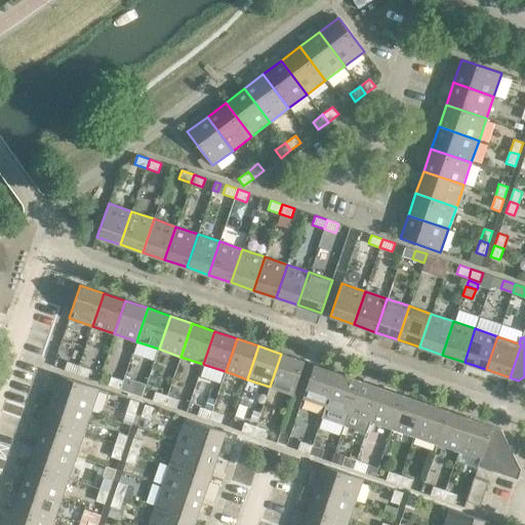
[(305,362),(281,354),(270,387),(293,395),(305,362)]
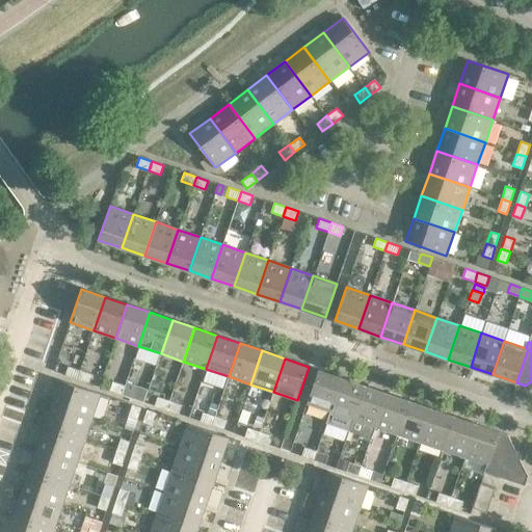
[(68,366),(64,375),(77,379),(80,370),(68,366)]
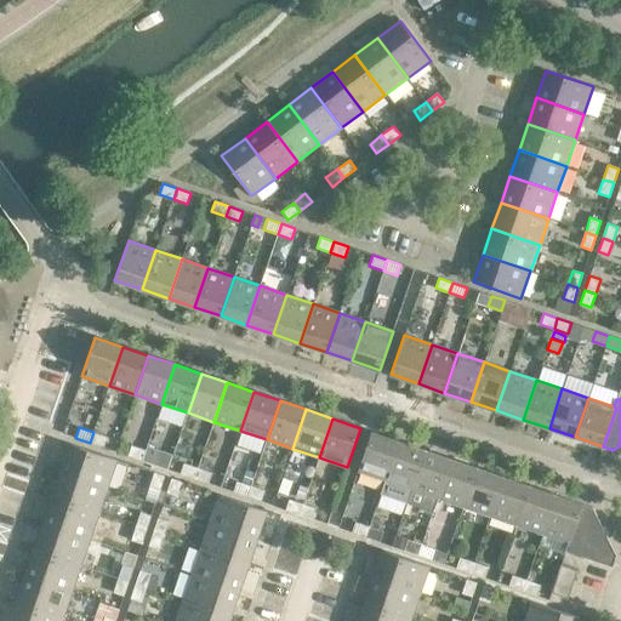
[(107,437),(93,432),(90,443),(103,448),(107,437)]
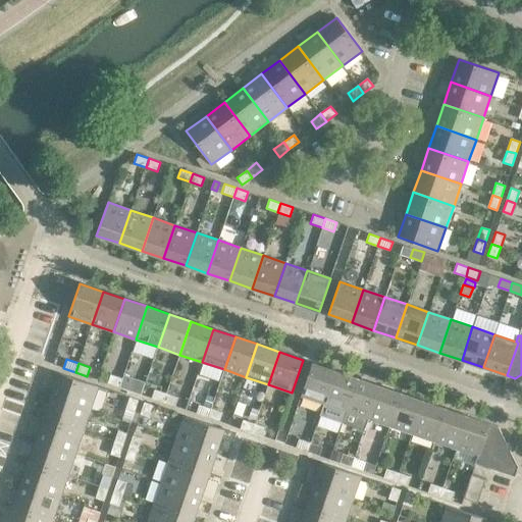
[(335,370),(312,363),(301,396),(324,404),(335,370)]
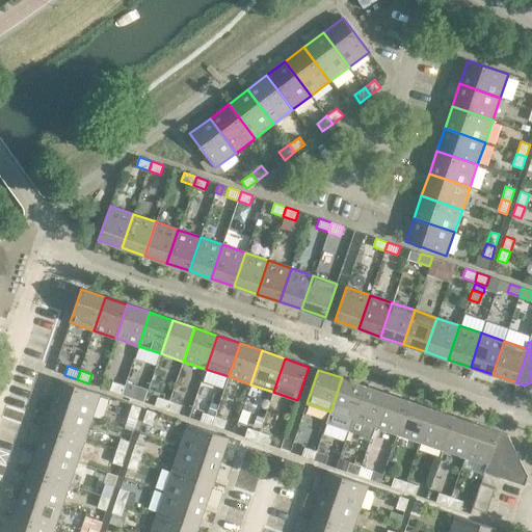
[(364,386),(342,377),(330,411),(352,419),(364,386)]
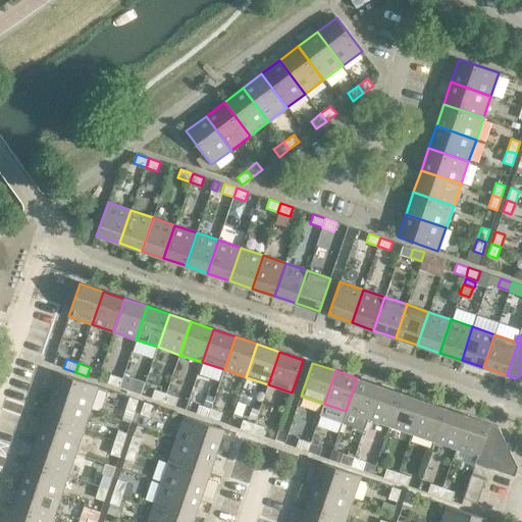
[(98,386),(58,373),(50,396),(91,410),(98,386)]
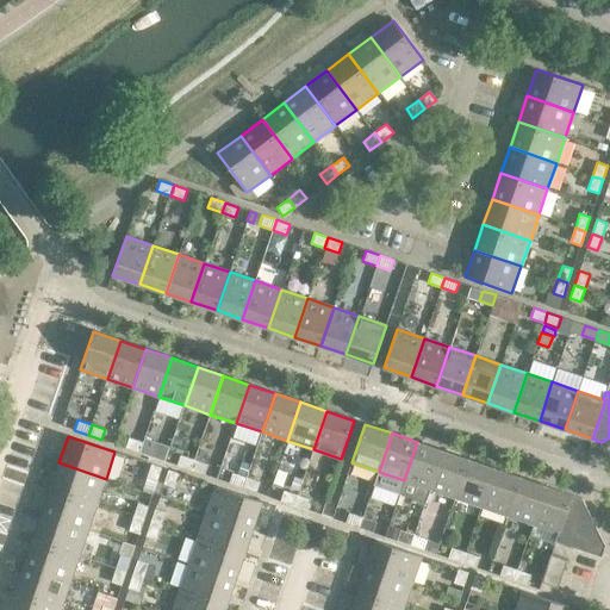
[(129,437),(125,448),(139,453),(143,442),(129,437)]
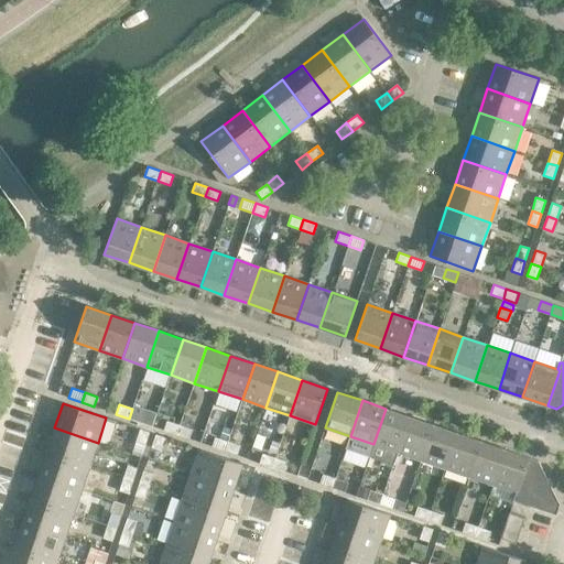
[(129,419),(145,424),(150,410),(133,404),(129,419)]
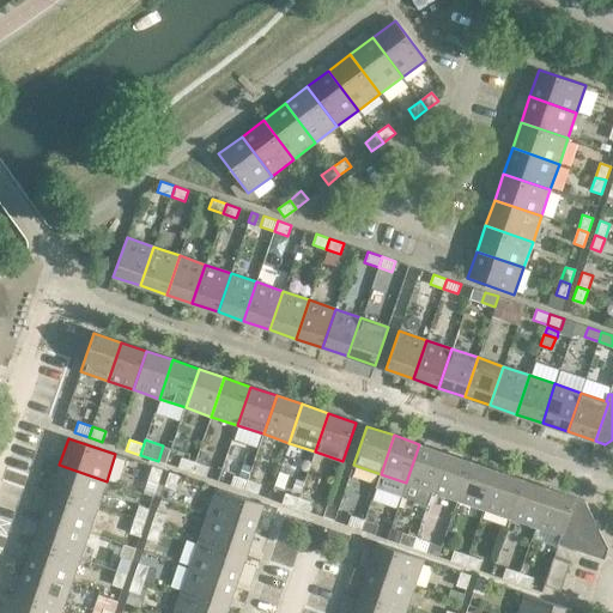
[(445,453),(419,444),(406,483),(401,497),(428,505),(432,492),(445,453)]
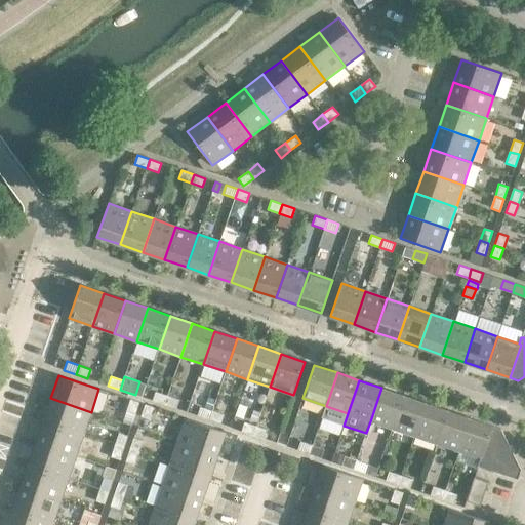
[(403,396),(381,388),(370,421),(392,429),(403,396)]
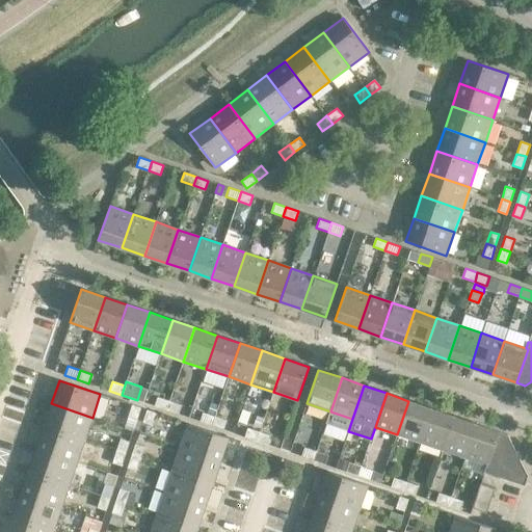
[(158,397),(155,405),(166,409),(169,401),(158,397)]
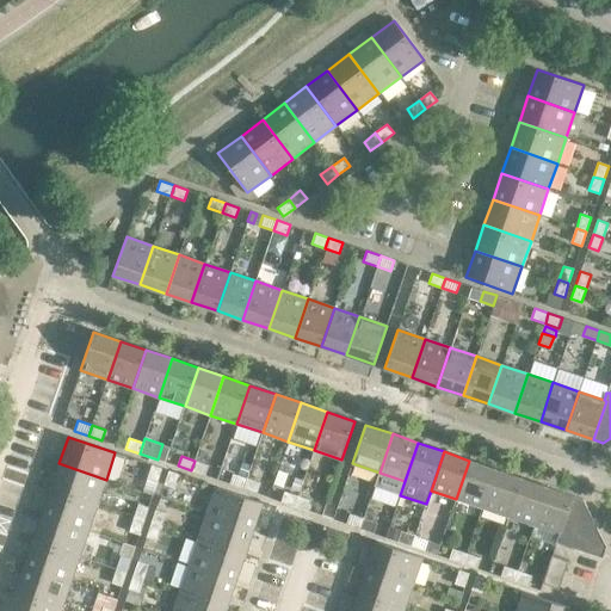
[(209,466),(195,461),(191,470),(205,475),(209,466)]
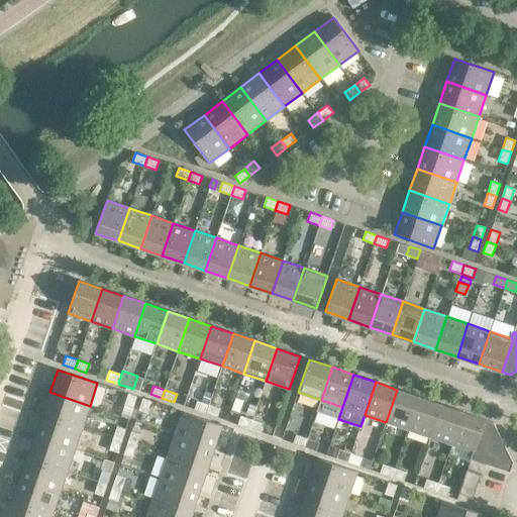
[(419,397),(397,390),(386,422),(408,429),(419,397)]
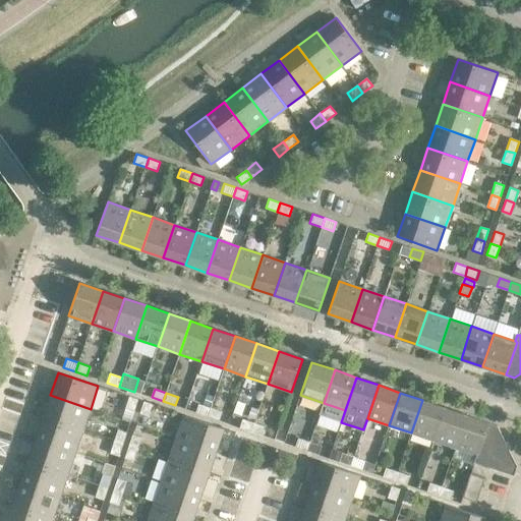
[(214,396),(206,394),(203,404),(210,406),(214,396)]
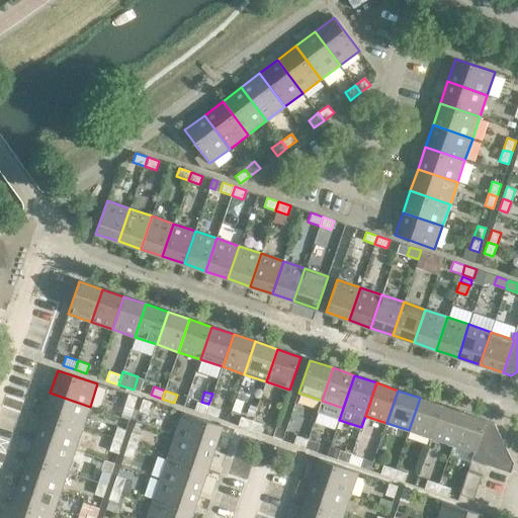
[(90,407),(50,393),(42,415),(82,428),(90,407)]
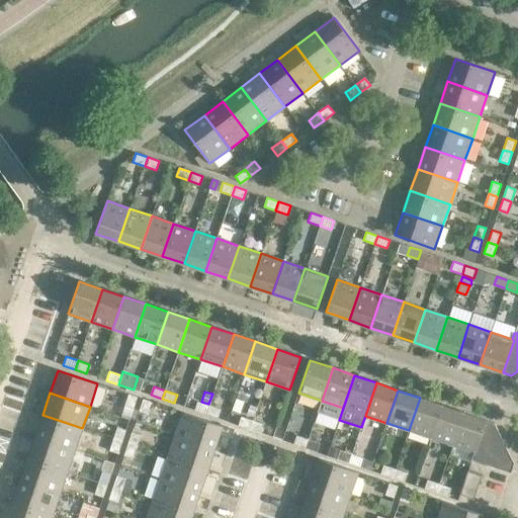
[(124,406),(134,409),(138,397),(128,395),(124,406)]
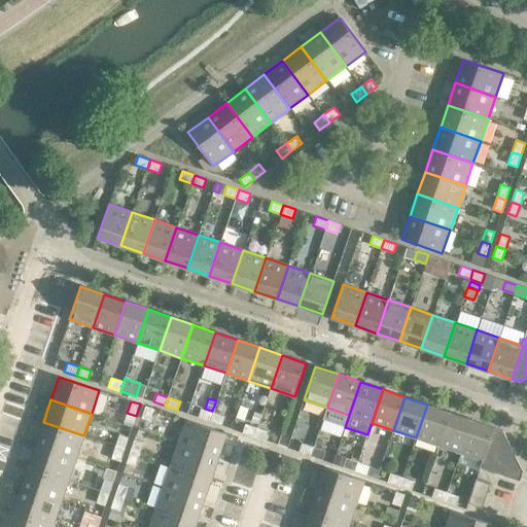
[(450,412),(427,405),(416,437),(437,446),(450,412)]
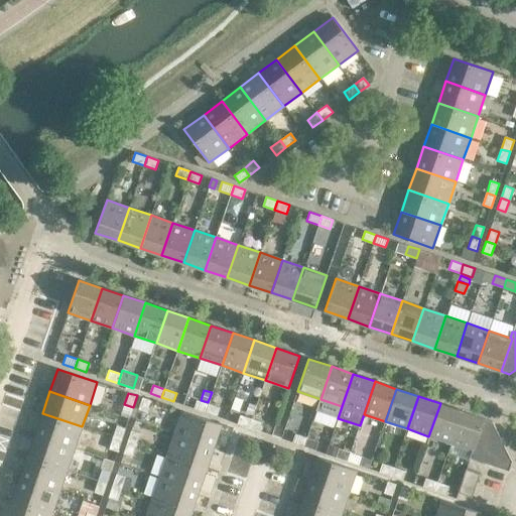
[(151,400),(142,397),(139,409),(147,412),(151,400)]
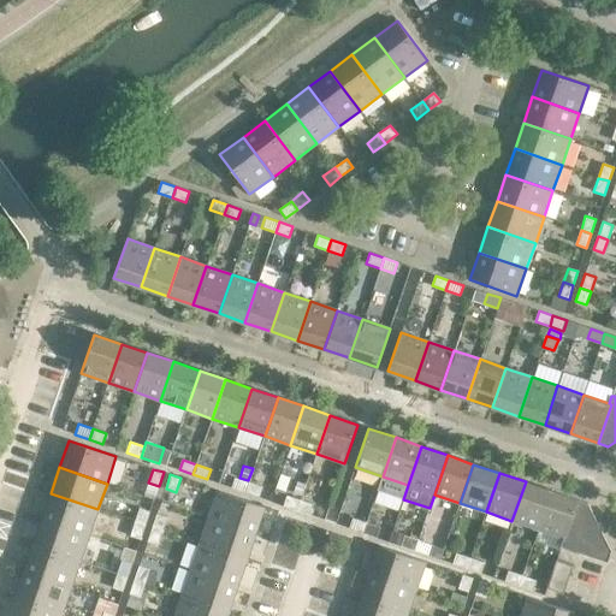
[(235,478),(231,487),(246,492),(249,483),(235,478)]
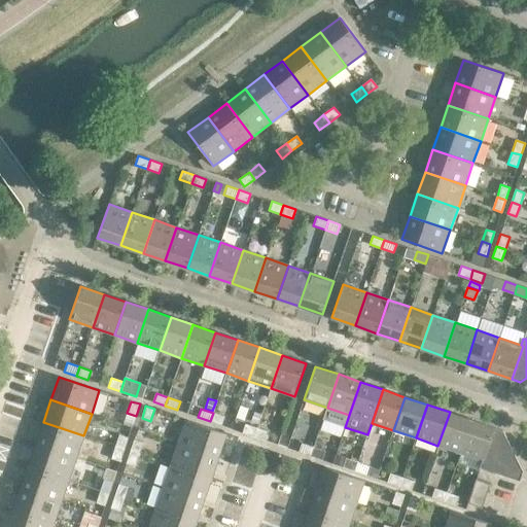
[(261,413),(254,411),(251,421),(258,423),(261,413)]
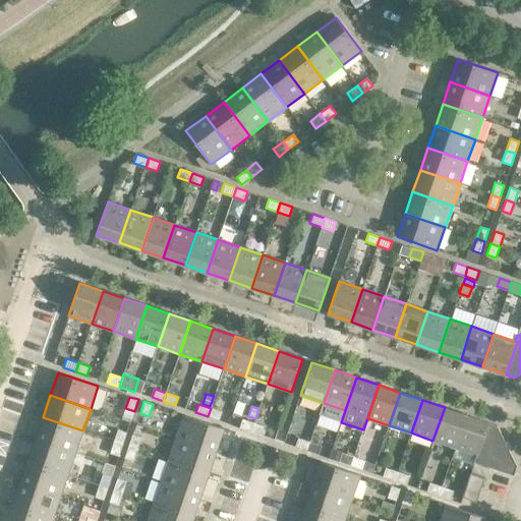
[(466,415),(445,407),(432,441),(455,448),(466,415)]
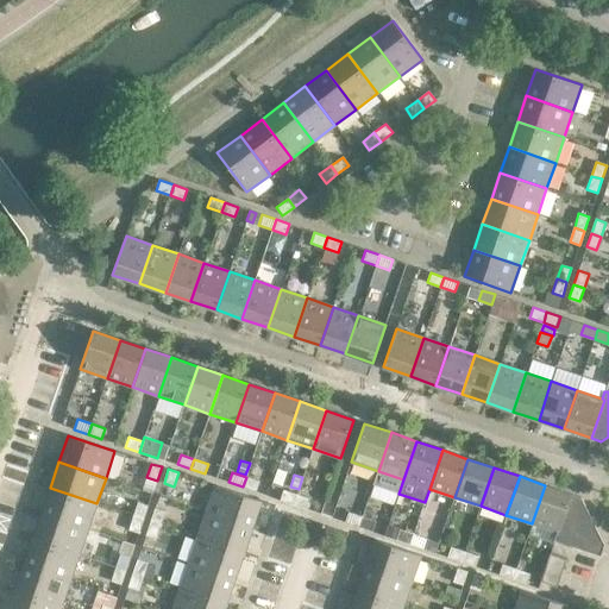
[(259,482),(246,477),(243,487),(256,491),(259,482)]
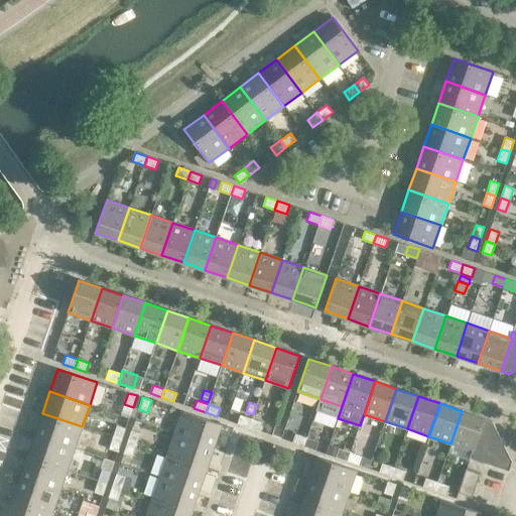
[(222,424),(182,411),(174,434),(214,447),(222,424)]
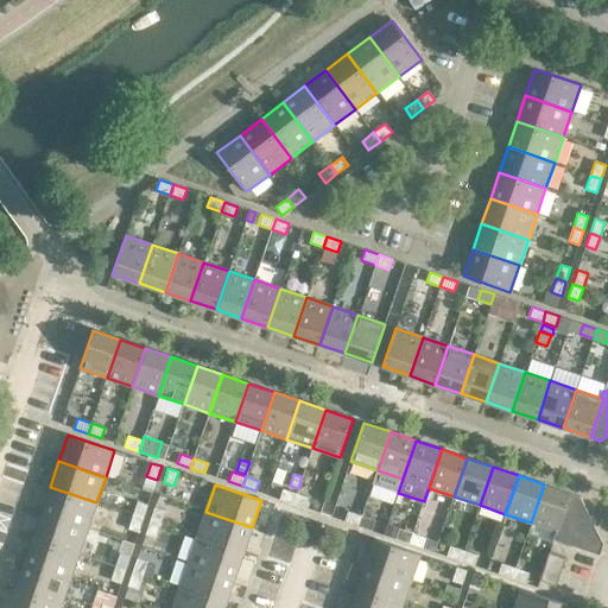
[(571,493),(544,485),(531,523),(556,531),(558,532),(571,493)]
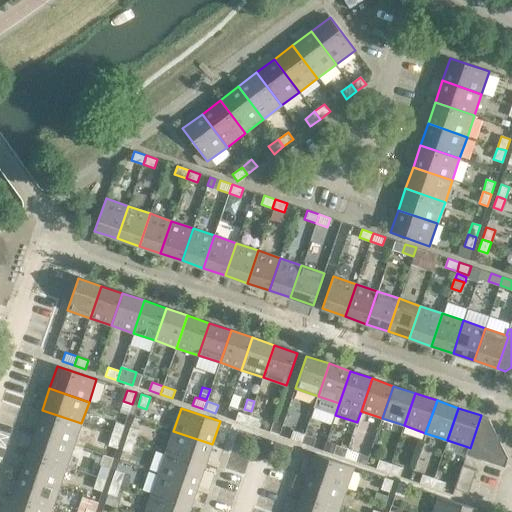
[(81,423),(42,410),(35,431),(74,445),(81,423)]
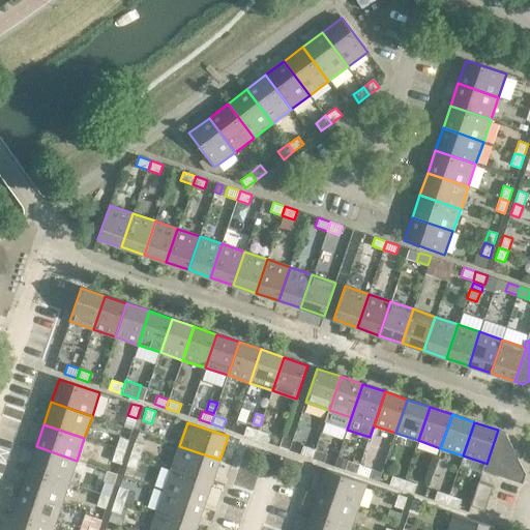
[(246,427),(243,435),(256,439),(259,431),(246,427)]
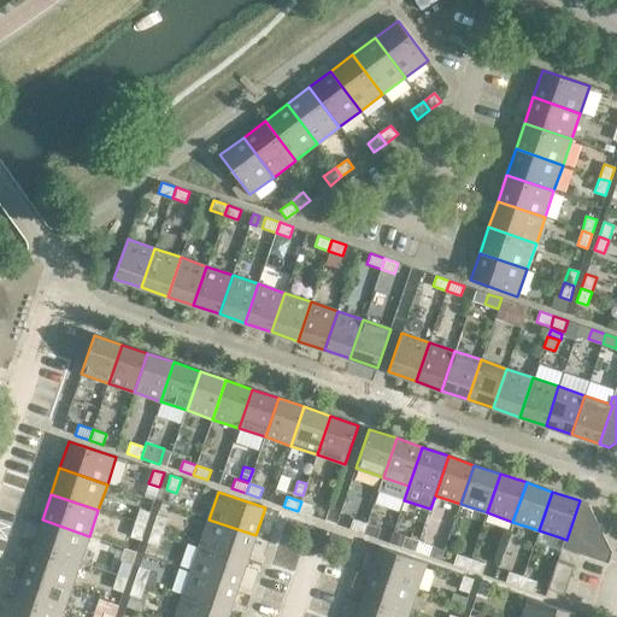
[(588,504),(580,500),(566,540),(564,539),(562,547),(609,563),(612,551),(588,504)]
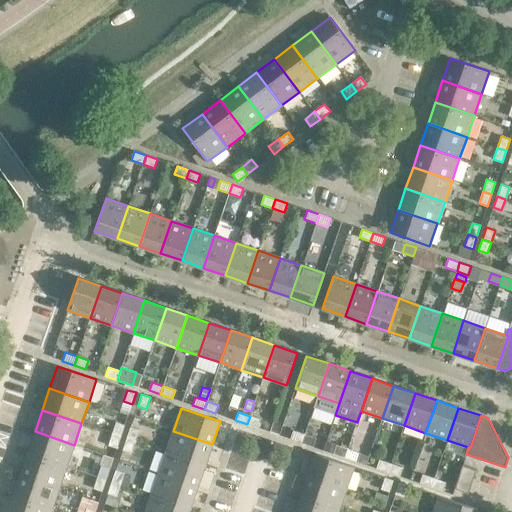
[(261,419),(250,416),(247,424),(258,428),(261,419)]
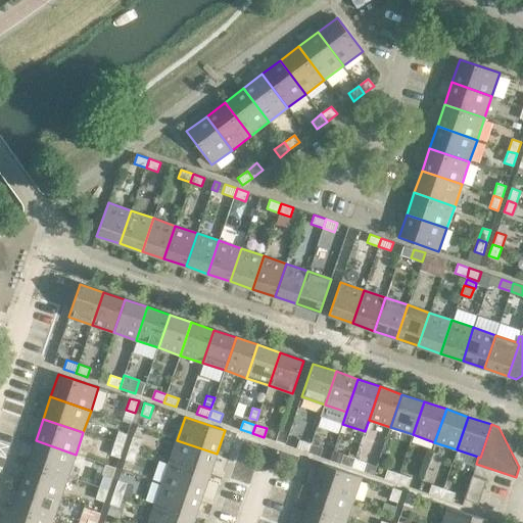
[(119,431),(114,443),(124,446),(127,434),(119,431)]
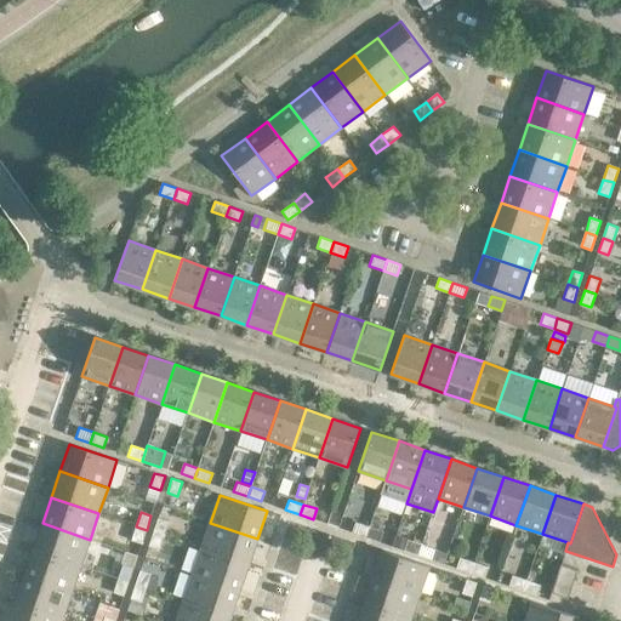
[(169,522),(158,518),(153,533),(164,536),(169,522)]
